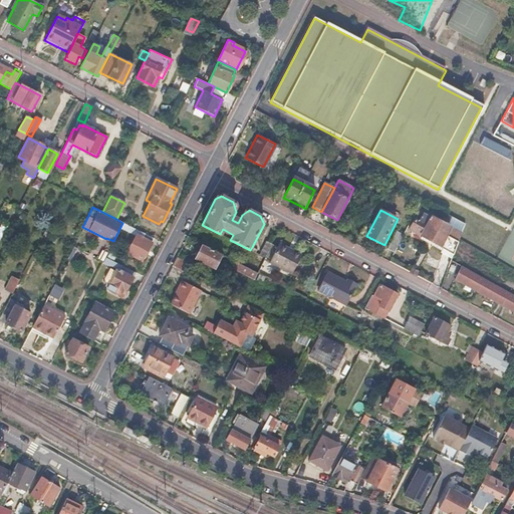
[(458,240),(461,233),(423,213),(419,222),(414,219),(407,231),(442,251),(448,237),(458,242),(458,240)]
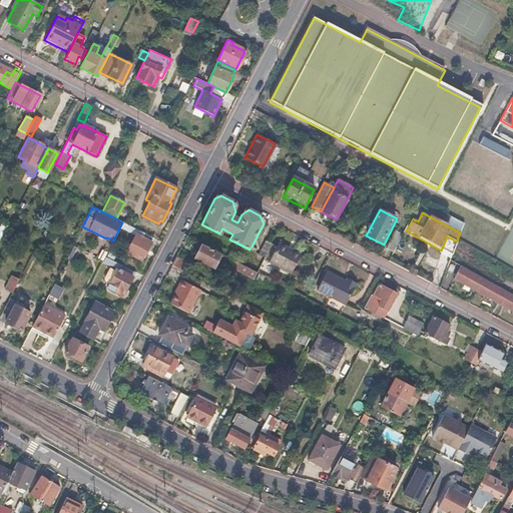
[(152,236),(122,222),(119,228),(133,234),(125,250),(130,253),(141,259),(152,236)]
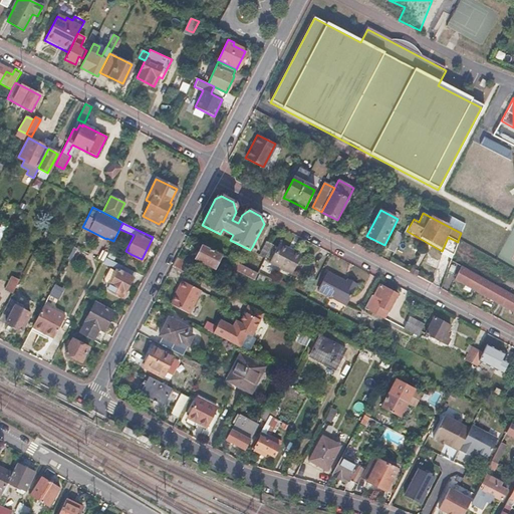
[(403,235),(397,232),(388,249),(394,253),(403,235)]
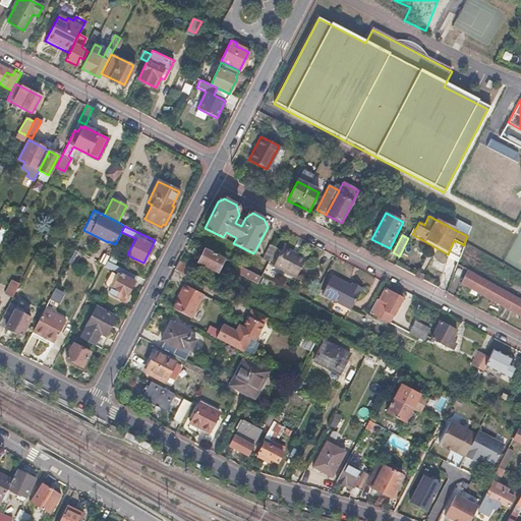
[(454,240),(448,254),(458,259),(464,245),(454,240)]
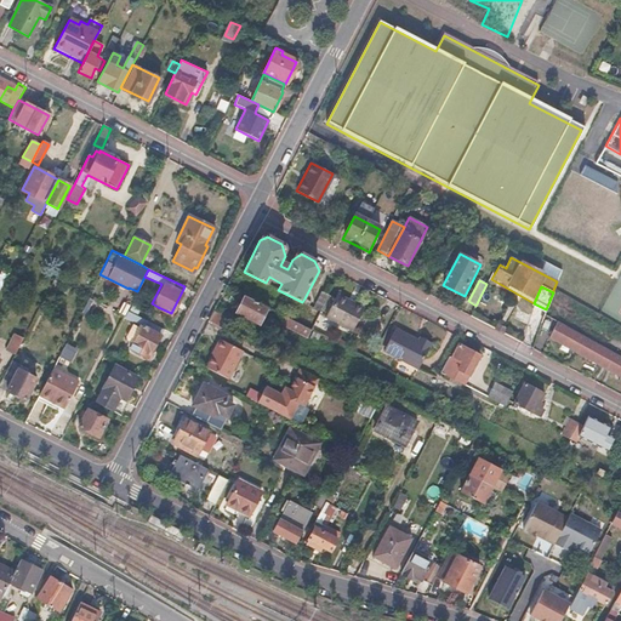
[(328,296),(322,292),(314,308),(319,311),(328,296)]
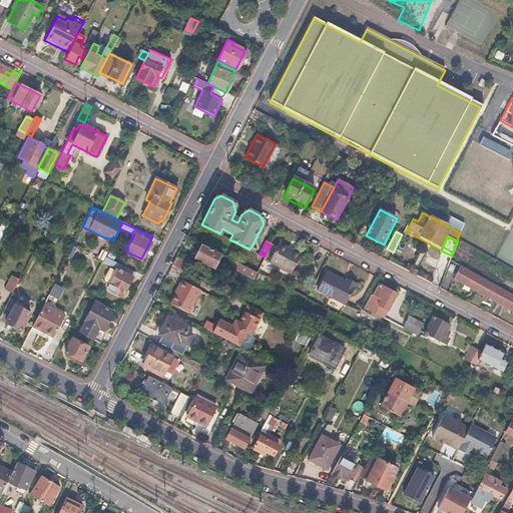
[(300,254),(278,242),(268,261),(291,273),(300,254)]
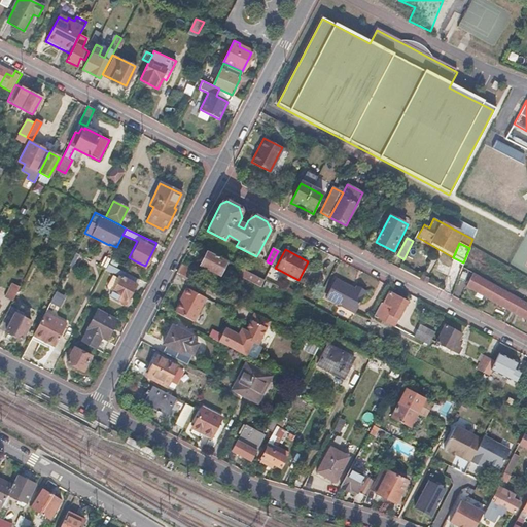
[(116,258),(112,255),(108,264),(113,266),(116,258)]
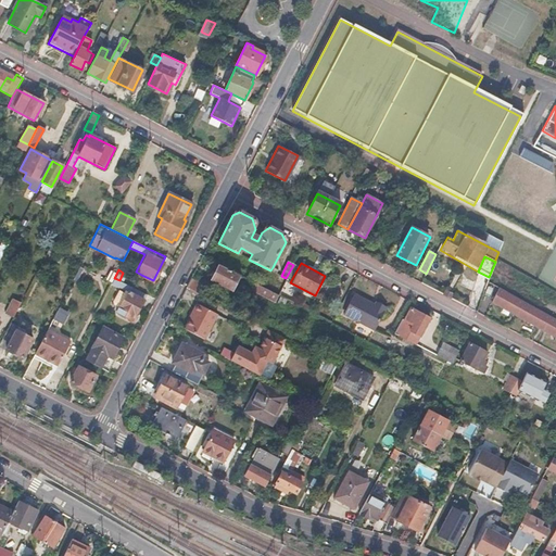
[(239,280),(218,269),(211,283),(231,294),(239,280)]
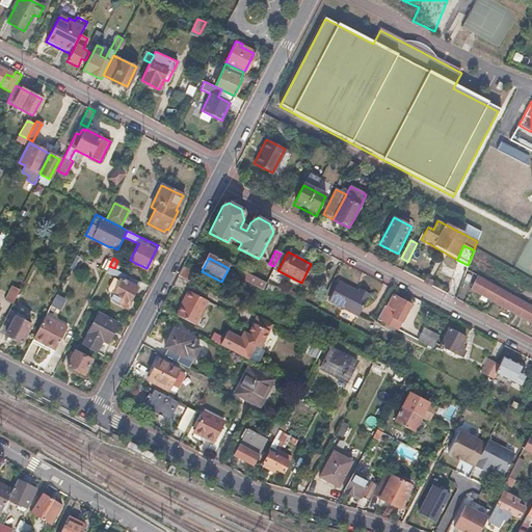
[(139,282),(114,268),(109,266),(107,269),(122,276),(121,278),(113,275),(107,289),(114,292),(111,298),(126,306),(128,301),(129,301),(139,282)]
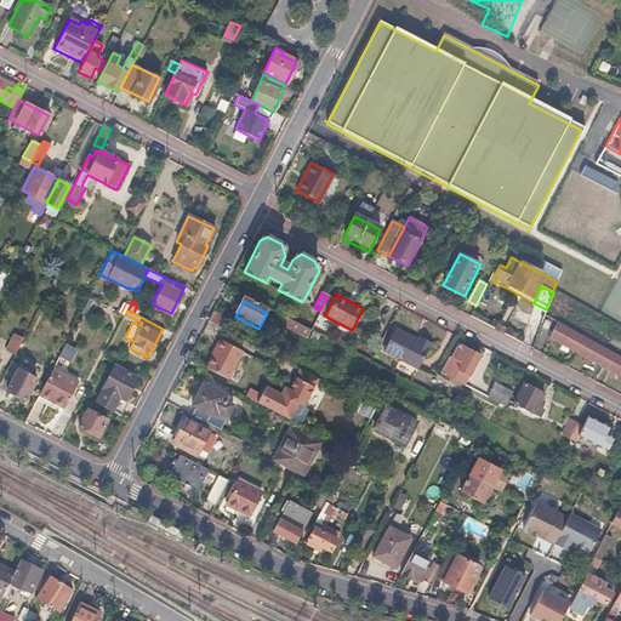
[(232,319),(215,311),(210,322),(226,330),(232,319)]
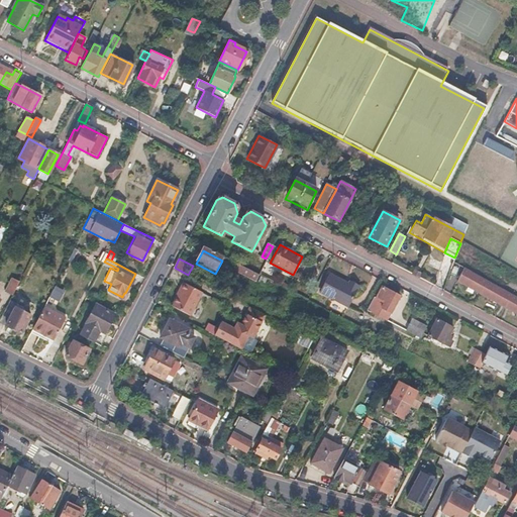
[(255,282),(259,276),(239,266),(236,273),(255,282)]
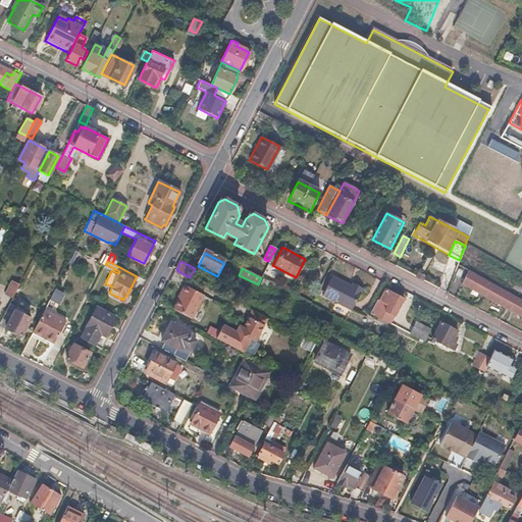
[(521,300),(468,270),(461,282),(476,291),(496,302),(518,314),(521,316),(521,300)]
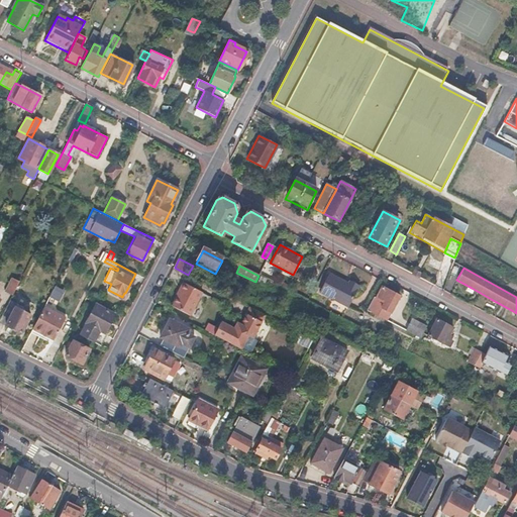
[(411,274),(411,275),(419,279),(419,278),(421,275),(413,271),(411,274)]
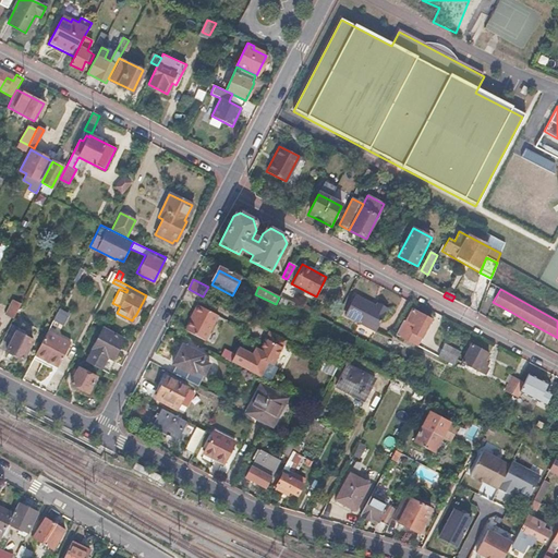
[(376,306),(355,295),(348,310),(344,317),(359,325),(376,335),(389,311),(378,304),(376,306)]
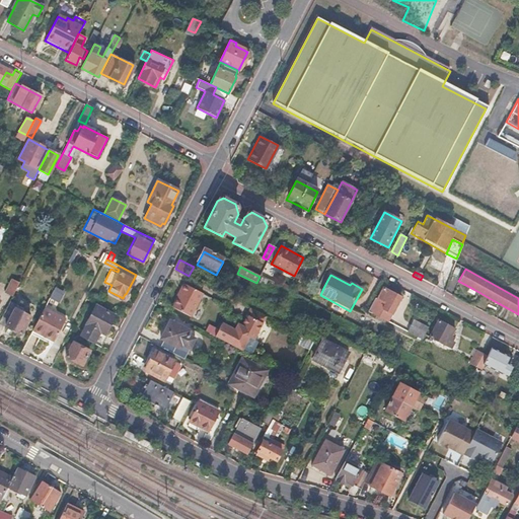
[(18,283),(12,279),(5,293),(11,296),(18,283)]
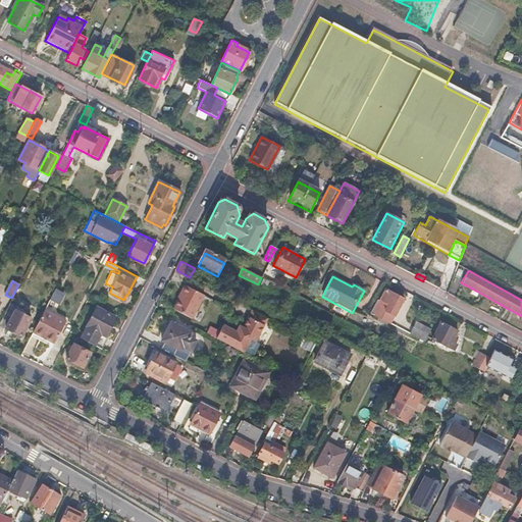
[(205,295),(186,284),(183,292),(184,293),(175,309),(193,318),(205,295)]
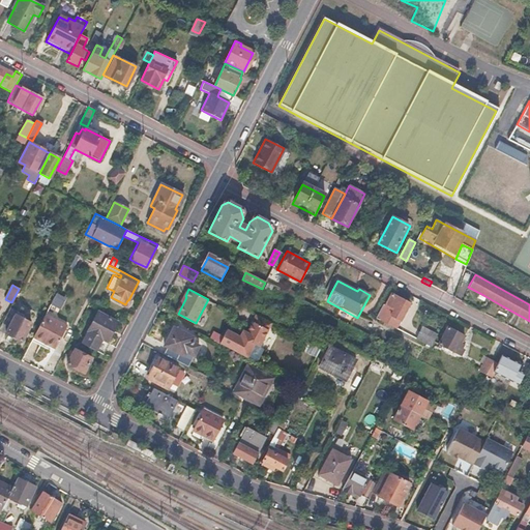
[(55,293),(50,304),(59,308),(64,298),(55,293)]
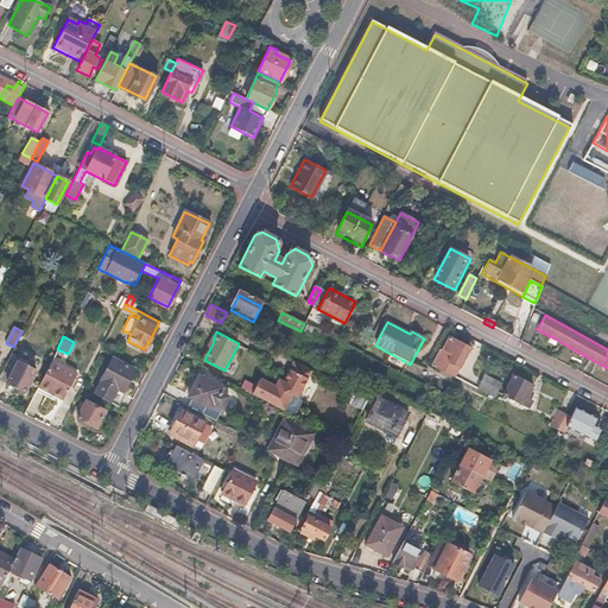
[(469,349),(450,339),(443,353),(436,368),(455,378),(469,349)]
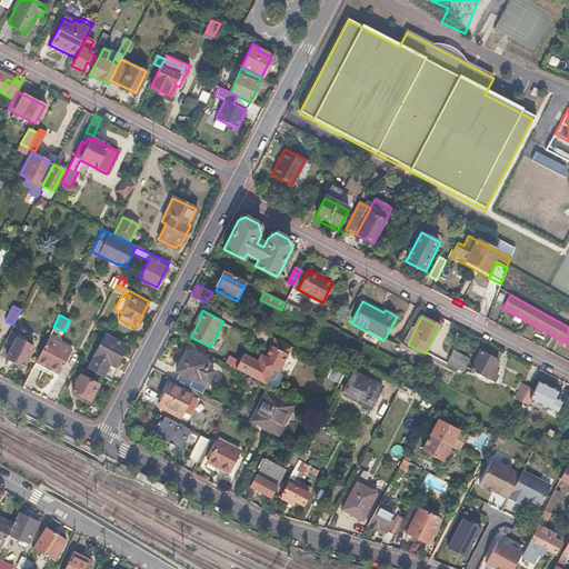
[(126,346),(105,336),(95,355),(96,356),(88,370),(108,380),(126,346)]
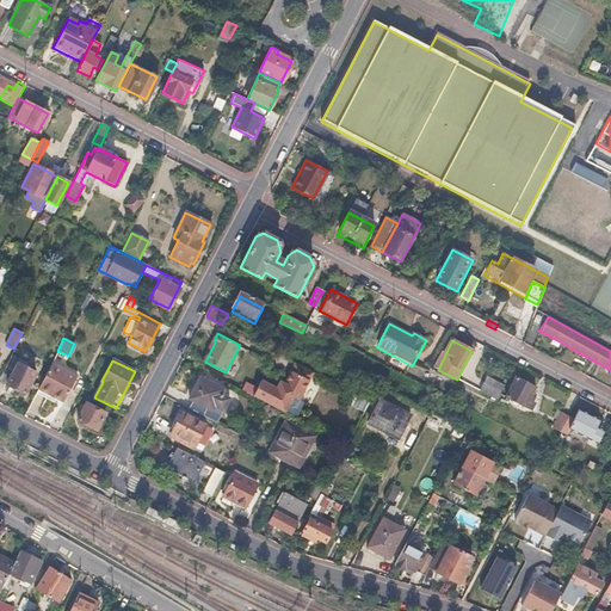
[(76,376),(51,363),(37,389),(62,402),(76,376)]
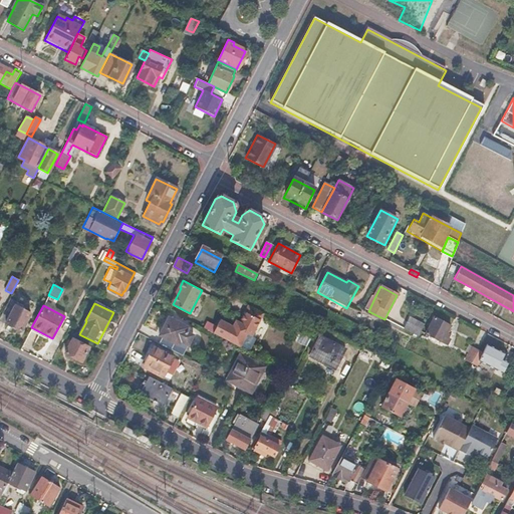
[(12,310),(5,306),(0,316),(0,320),(20,331),(29,314),(14,306),(12,310)]
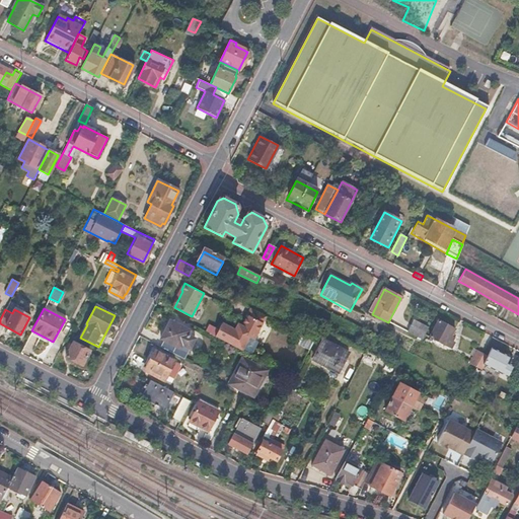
[(454,328),(437,319),(429,337),(451,348),(453,343),(451,341),(452,339),(450,337),(454,328)]
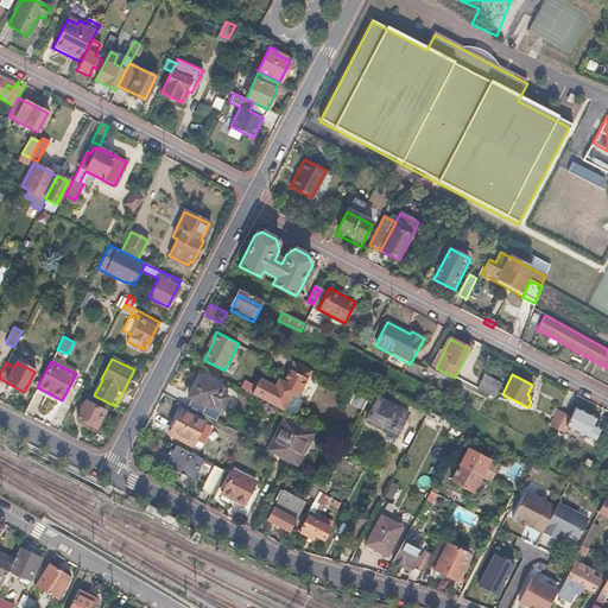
[(222,387),(202,375),(190,397),(192,398),(221,412),(222,413),(230,398),(220,393),(222,387)]
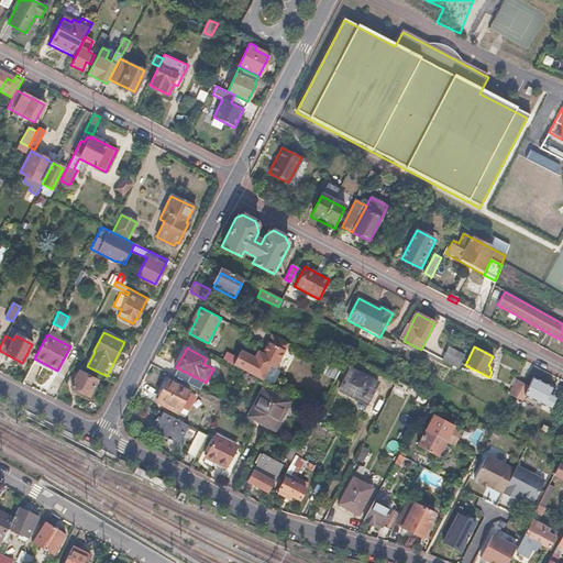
[(463,356),(448,349),(442,361),(457,368),(463,356)]
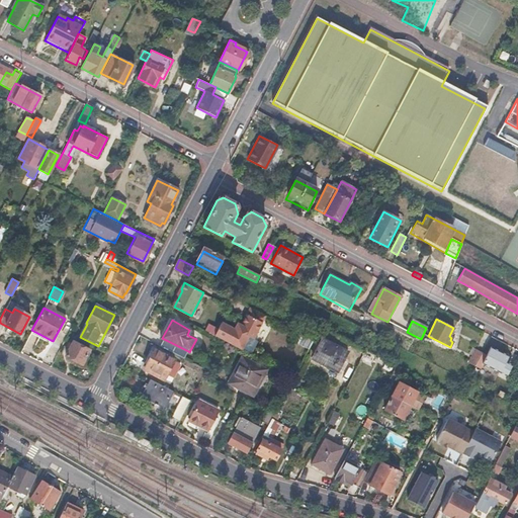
[(249,336),(223,323),(216,336),(242,350),(249,336)]
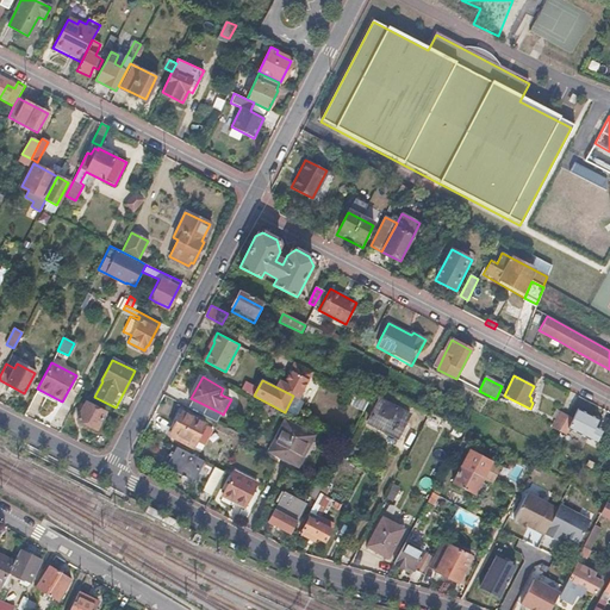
[(217,423),(222,414),(193,399),(188,408),(217,423)]
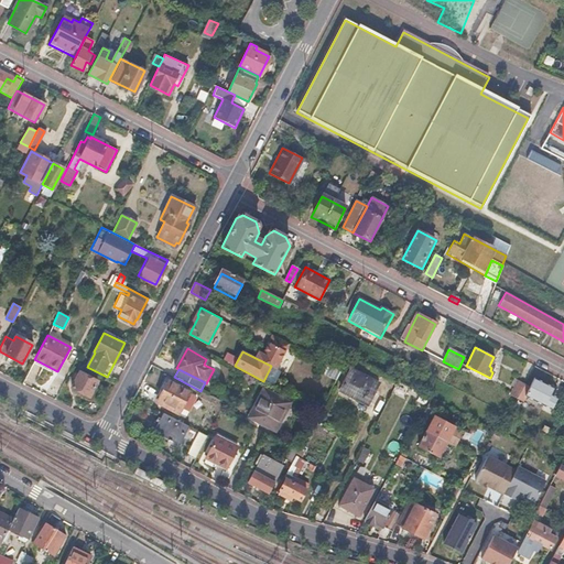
[(98,381),(79,371),(72,387),(89,397),(98,381)]
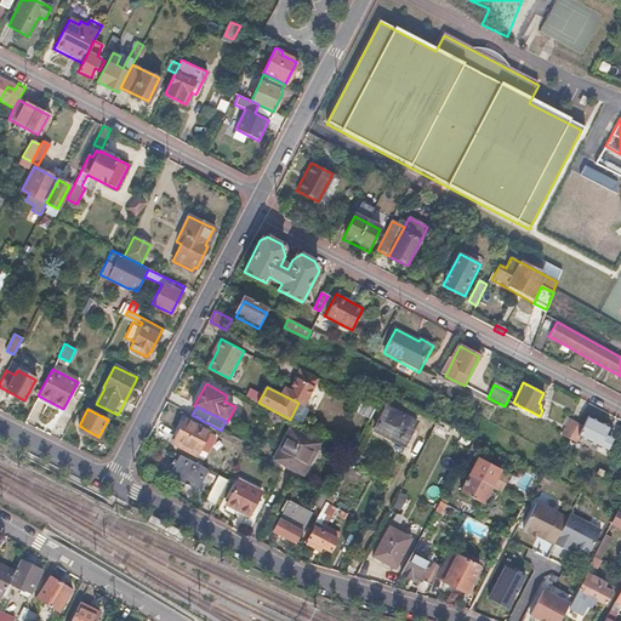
[(416,423),(386,409),(374,434),(404,449),(416,423)]
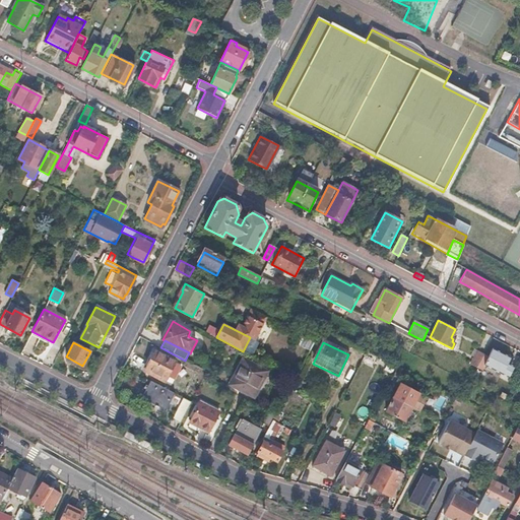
[(513,359),(492,348),(482,369),(509,381),(515,368),(509,366),(513,359)]
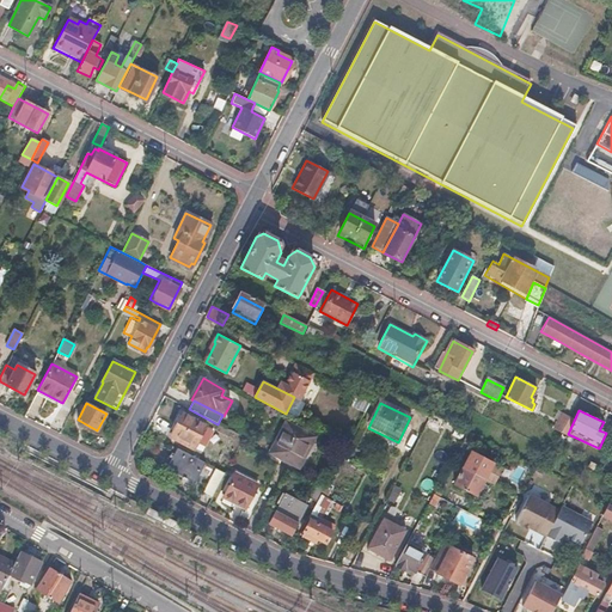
[(206,423),(182,411),(171,433),(184,440),(183,442),(193,448),(206,423)]
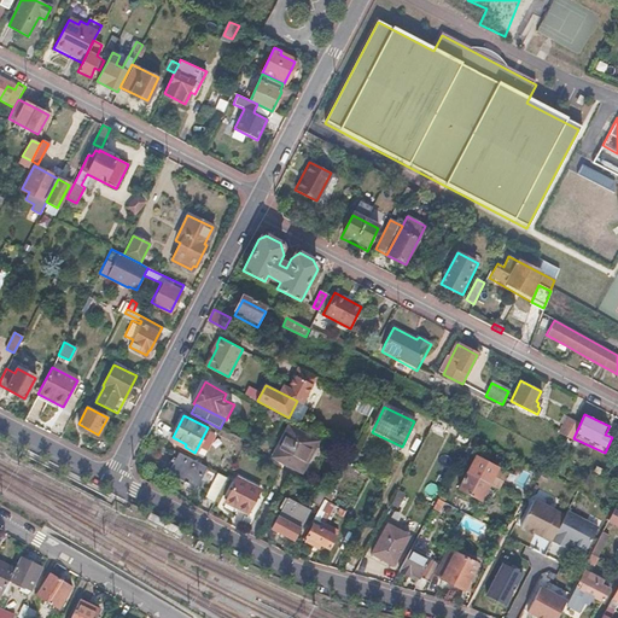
[(560,421),(564,424),(559,433),(566,437),(570,430),(575,421),(564,415),(560,421)]
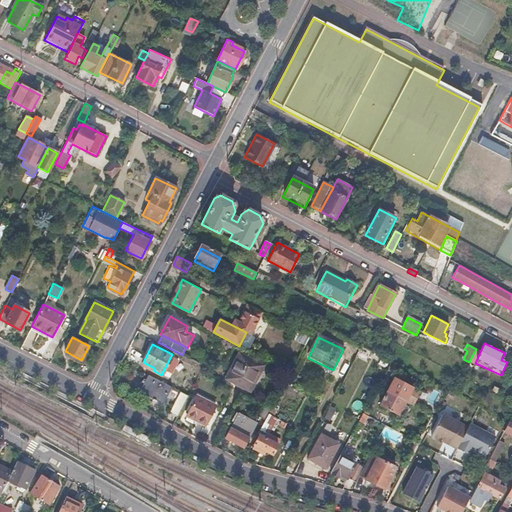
[(206,359),(195,353),(192,359),(203,365),(206,359)]
